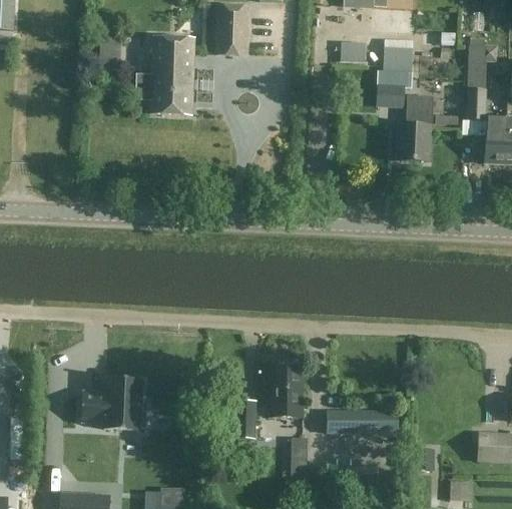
[(0,0),(0,28),(13,29),(14,0),(0,0)]
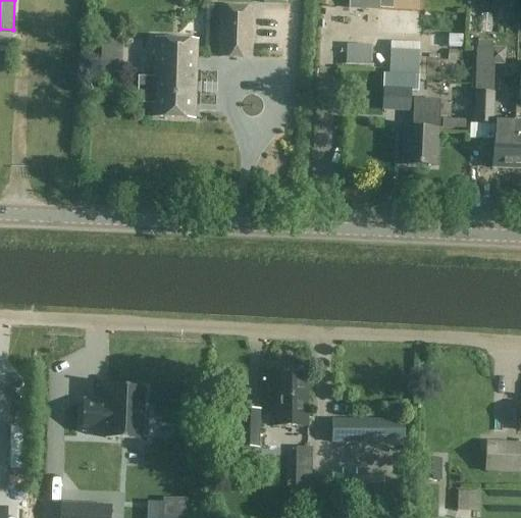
[(220,5),(219,54),(252,55),(253,6),(220,5)]
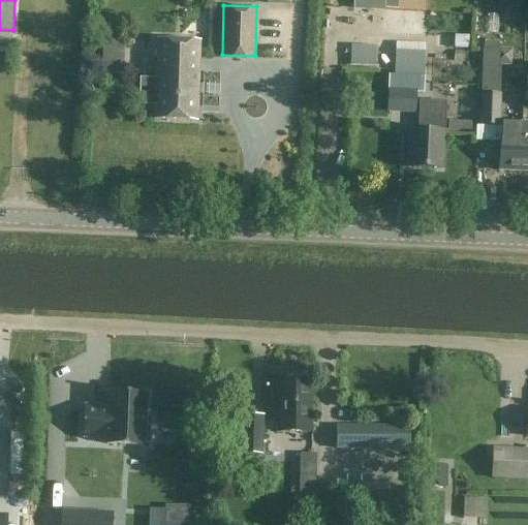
[(197,117),(199,38),(158,37),(156,116),(197,117)]
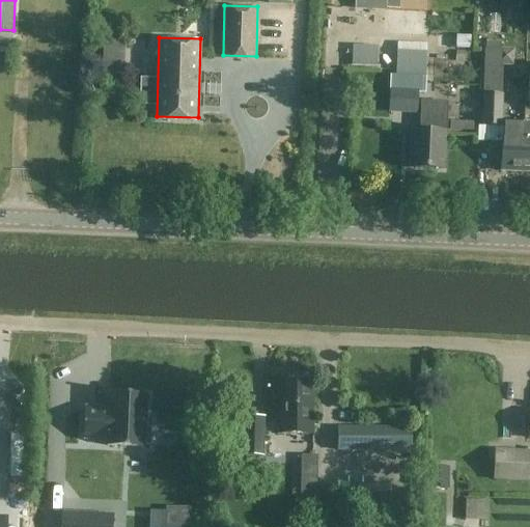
[(424,109),(424,88),(425,74),(397,73),(396,87),(391,87),(390,108),(424,109)]
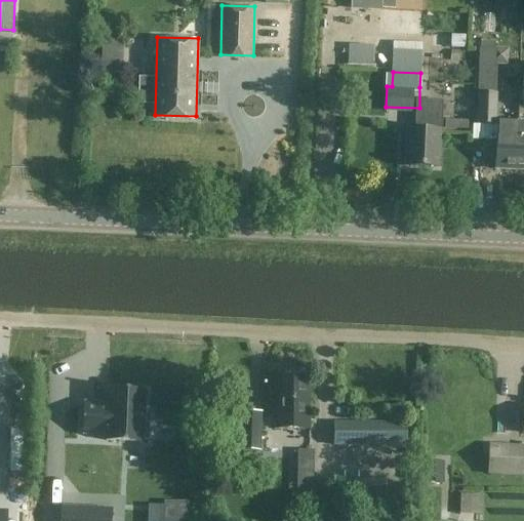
[(480,89),(478,120),(496,121),(497,90),(480,89)]
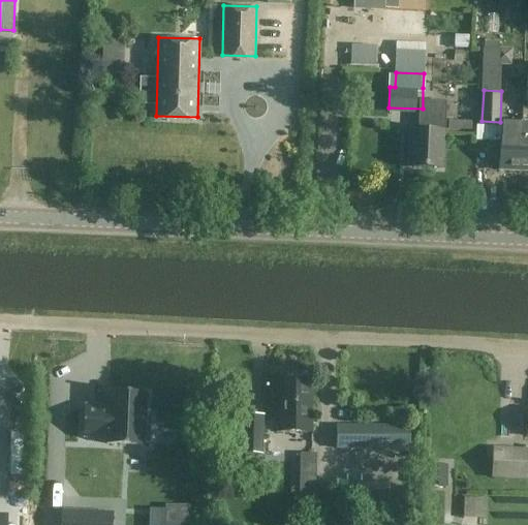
[(407,164),(441,166),(444,110),(426,109),(425,128),(410,127),(407,164)]
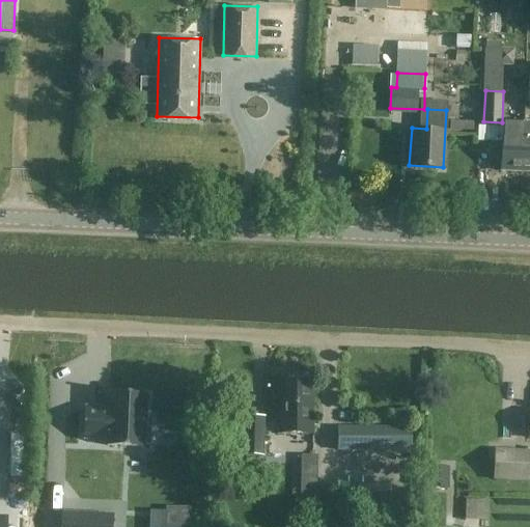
[(502,168),(523,169),(524,122),(506,122),(506,137),(503,137),(502,168)]
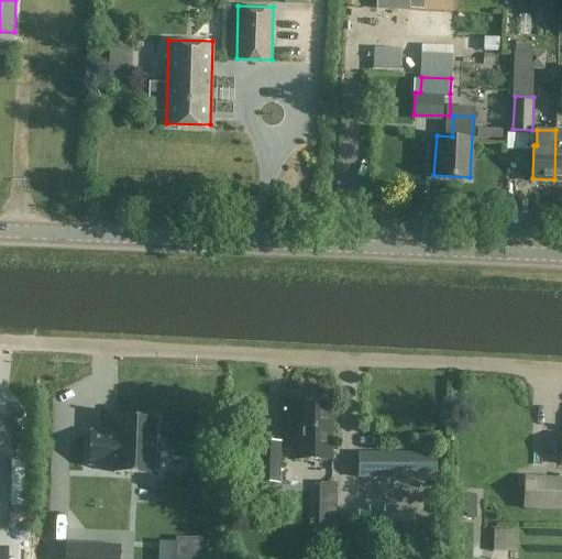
[(366,173),(376,172),(375,151),(365,152),(366,173)]
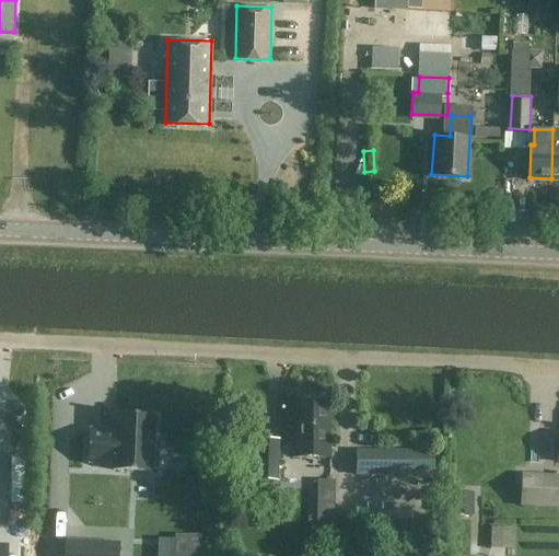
[(155,400),(116,398),(116,414),(90,413),(89,446),(115,447),(114,453),(153,454),(154,451),(160,451),(160,428),(154,428),(155,400)]
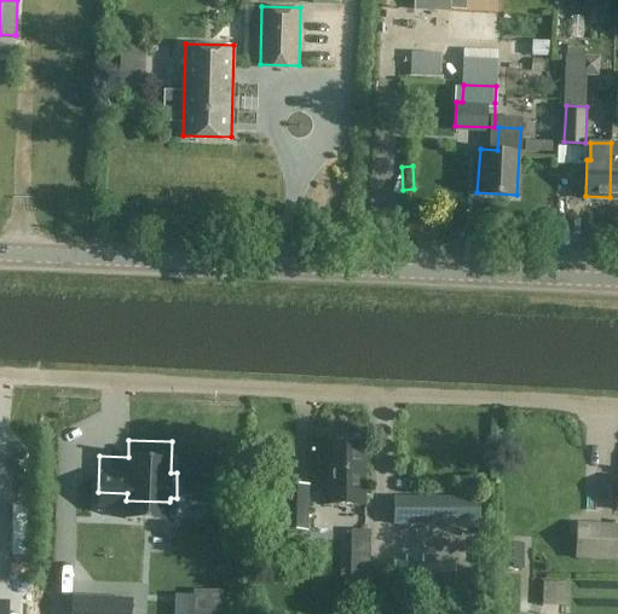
[(324,502),(367,502),(367,441),(325,441),(325,468),(327,468),(327,493),(324,493),(324,502)]
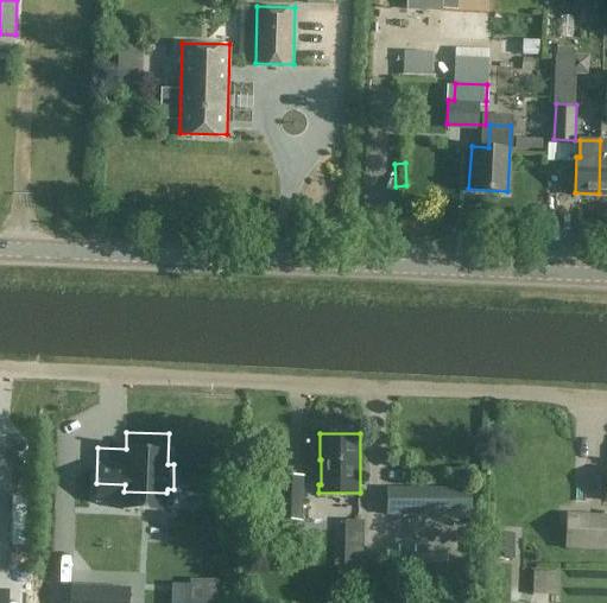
[(280,473),(279,518),(303,518),(304,473),(280,473)]
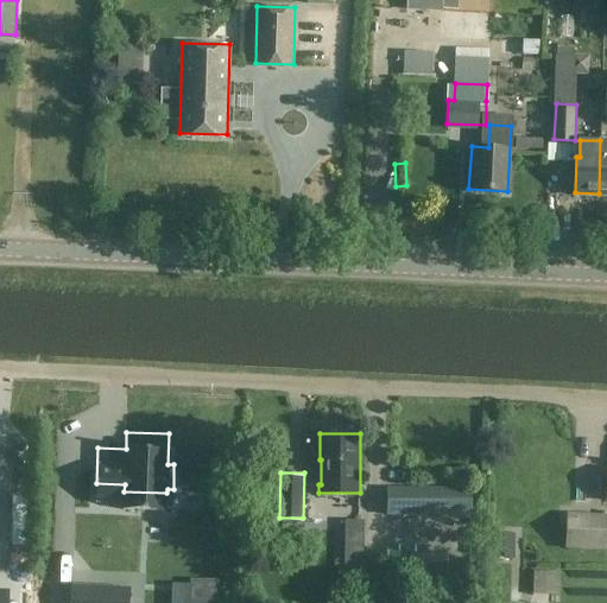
[(472,484),(387,484),(387,512),(434,512),(434,514),(470,514),(472,484)]
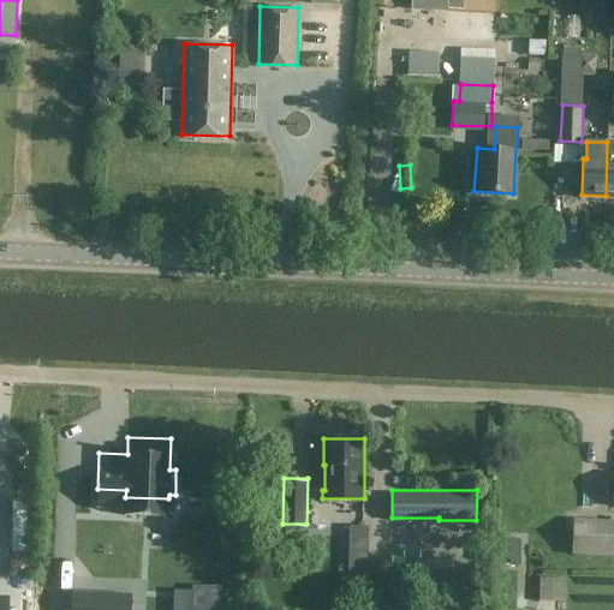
[(12,501),(12,548),(27,548),(27,501),(12,501)]
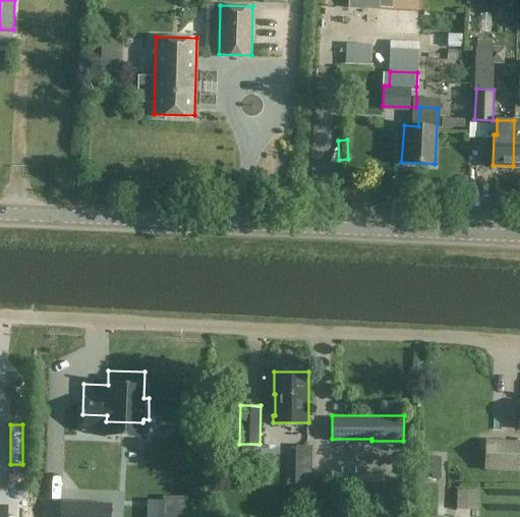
[(518,467),(519,440),(486,439),(485,466),(518,467)]
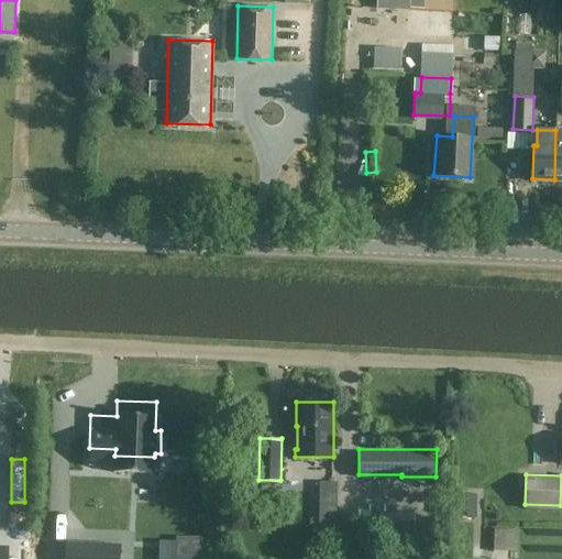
[(415,511),(382,511),(382,536),(415,536),(415,511)]
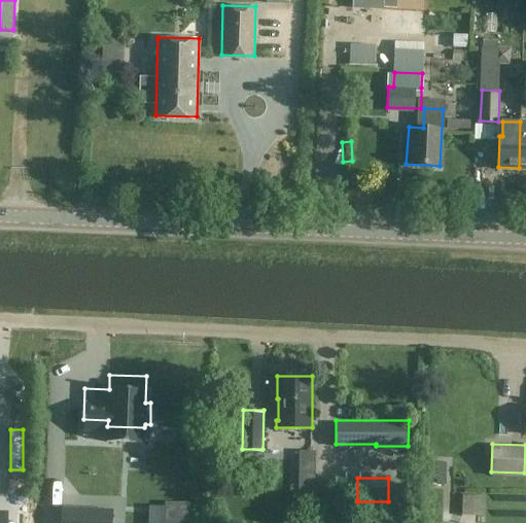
[(485,493),(462,493),(462,514),(485,514),(485,493)]
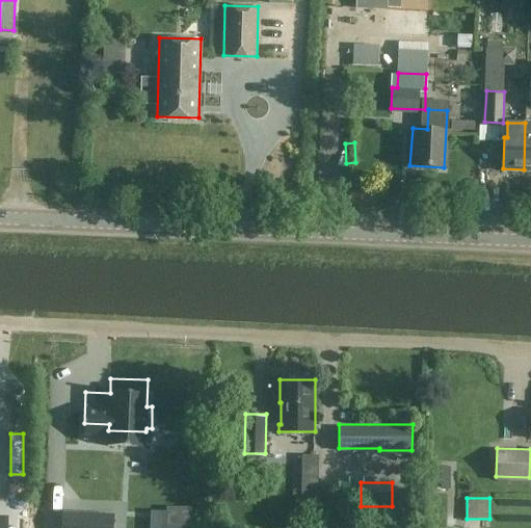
[(194,527),(194,509),(169,509),(169,527),(194,527)]
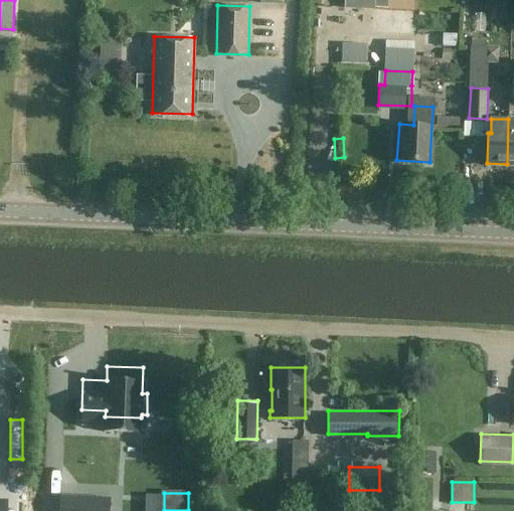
[(108,510),(110,497),(73,495),(71,510),(108,510)]
